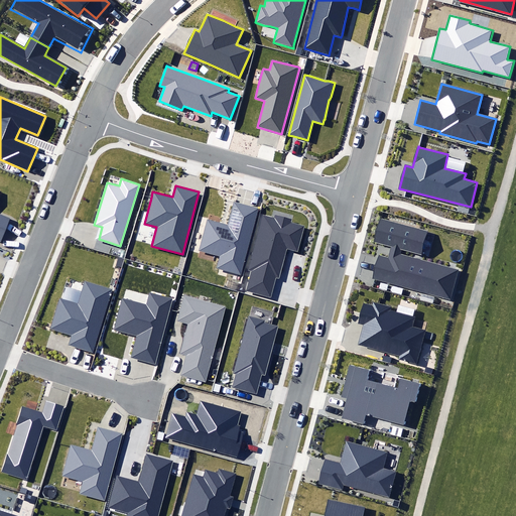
[(207,218),(198,251),(220,257),(217,268),(240,274),(257,209),(236,203),(230,224),(207,218)]
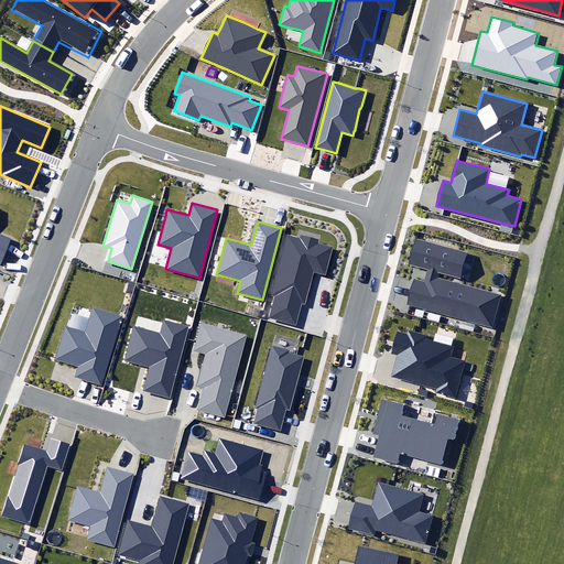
[(0,262),(0,263),(10,239),(0,235),(0,262)]
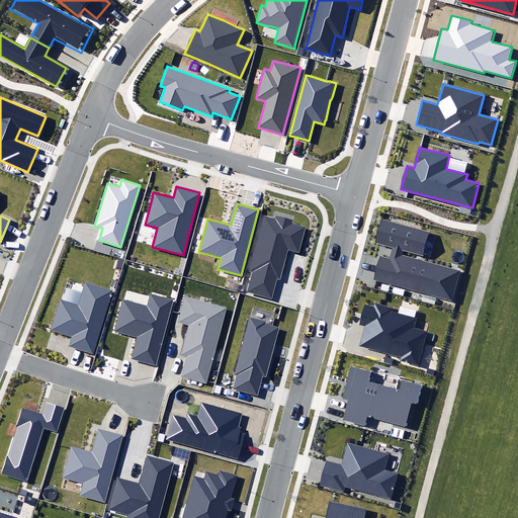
[(275,219),(263,216),(249,270),(253,271),(247,292),(271,298),(276,278),(280,279),(287,251),(299,254),(306,229),(292,225),(291,221),(276,217),(275,219)]
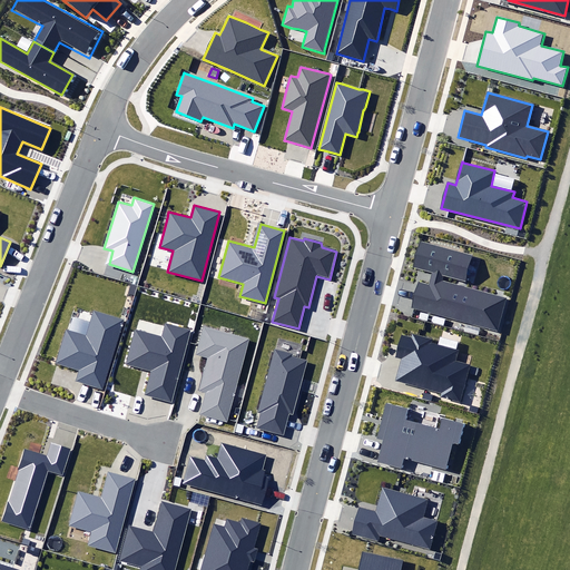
[(420,284),(413,307),(499,332),(508,298),(443,279),(444,276),(467,283),(474,255),(469,254),(464,253),(428,242),(421,239),(413,266),(419,268),(434,273),(430,287),(420,284)]
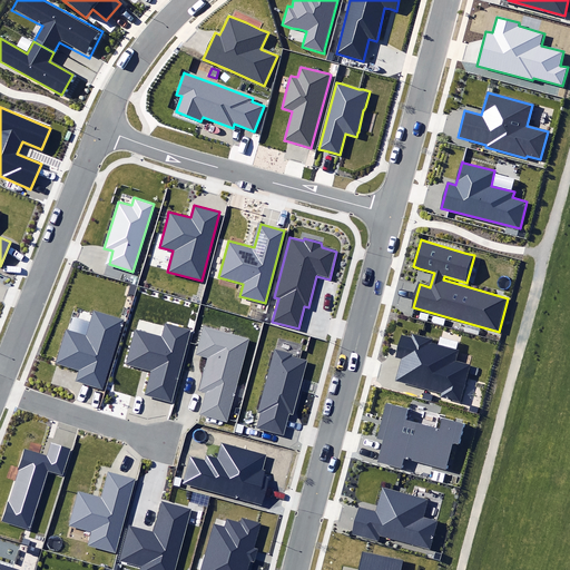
[(79,370),(76,380),(104,389),(125,320),(94,310),(86,335),(67,330),(57,363),(79,370)]
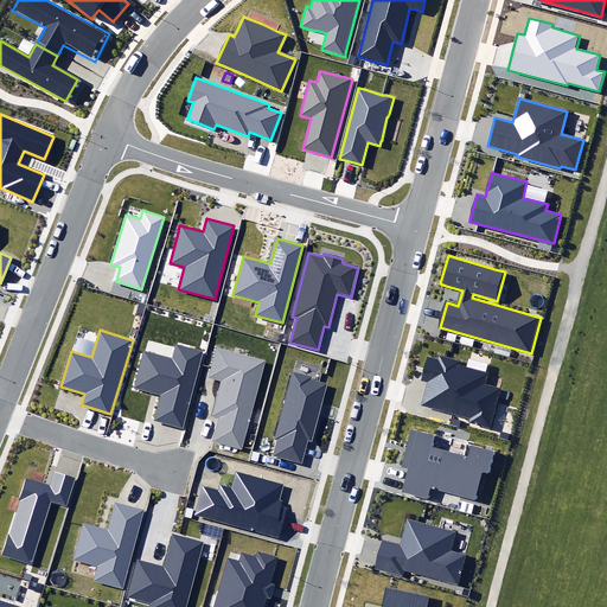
[(161,394),(154,421),(184,429),(204,351),(176,344),(172,358),(145,351),(135,387),(161,394)]
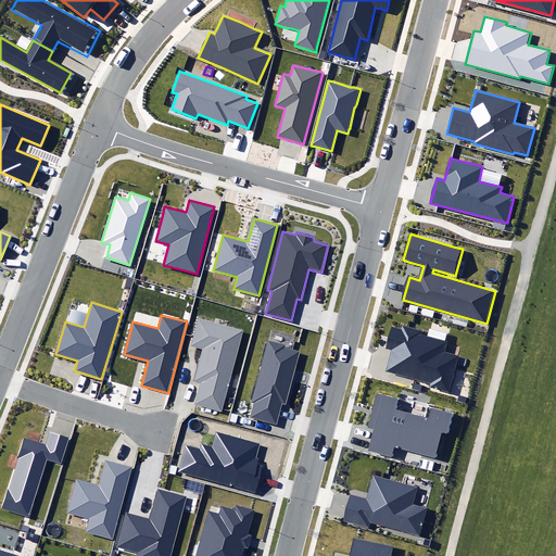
[(201,383),(196,403),(220,409),(241,331),(199,320),(191,346),(202,349),(193,381),(201,383)]
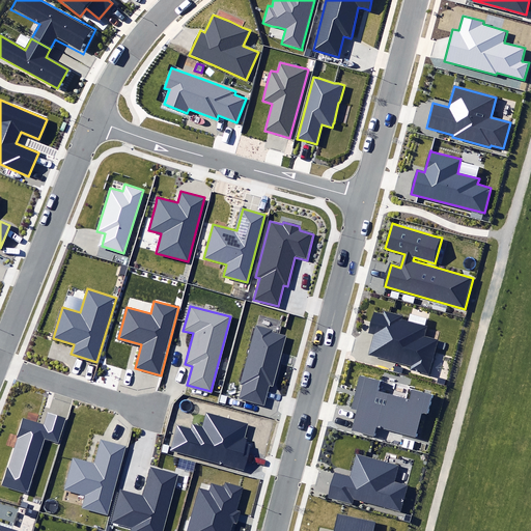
[(403,316),(383,310),(382,314),(373,311),(367,333),(373,335),(368,355),(411,366),(411,369),(428,374),(438,340),(423,337),(426,326),(402,319),(403,316)]
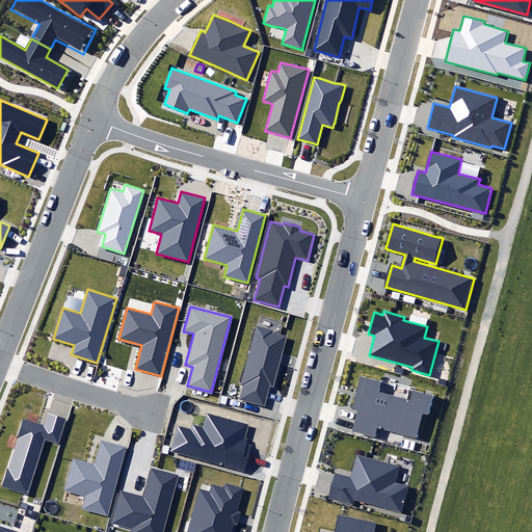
[(242,399),(265,404),(270,387),(274,388),(288,337),(273,333),(274,330),(257,326),(242,384),(245,386),(242,399)]
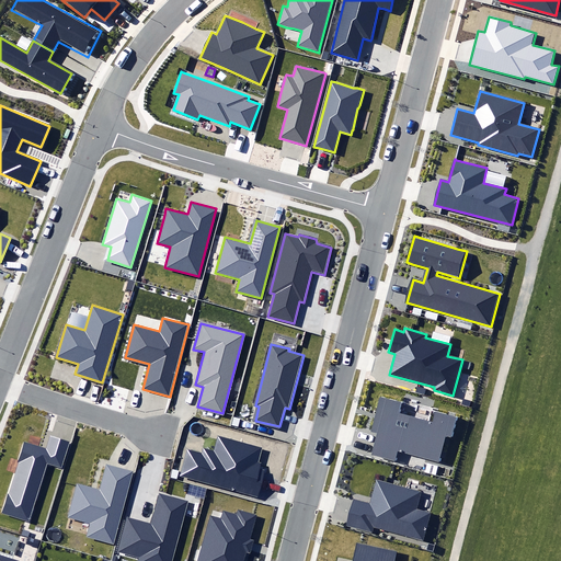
[(459,416),(435,411),(432,422),(399,413),(401,402),(380,397),(371,432),(378,433),(373,454),(395,459),(397,451),(439,462),(446,437),(453,439),(459,416)]
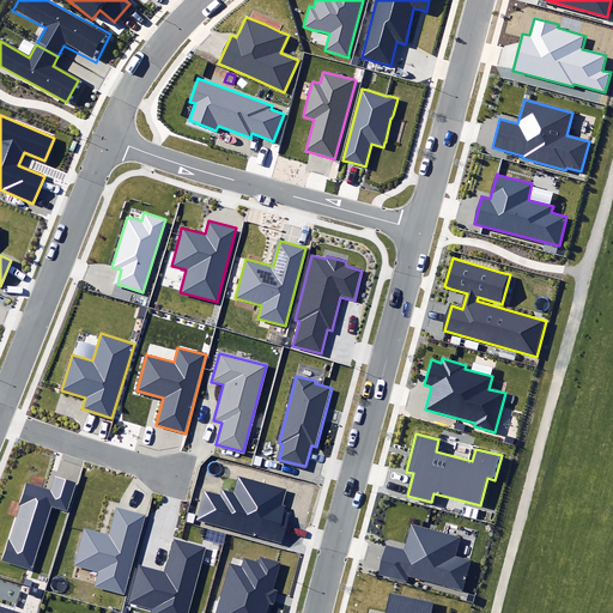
[(25,483),(2,559),(32,569),(52,507),(68,511),(77,484),(55,477),(50,490),(25,483)]
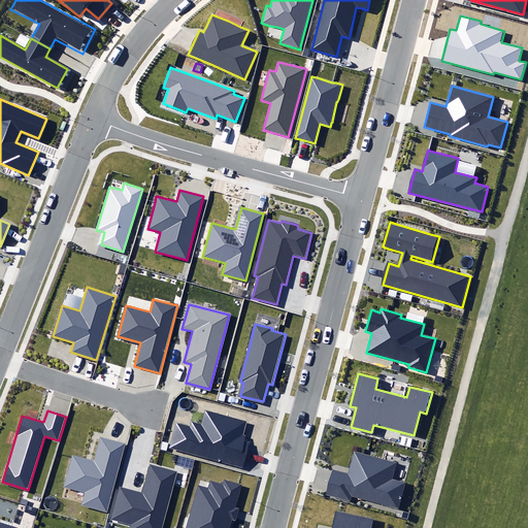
[(175,421),(168,448),(243,468),(251,440),(244,439),(245,436),(243,435),(246,423),(206,413),(202,424),(191,421),(190,425),(175,421)]
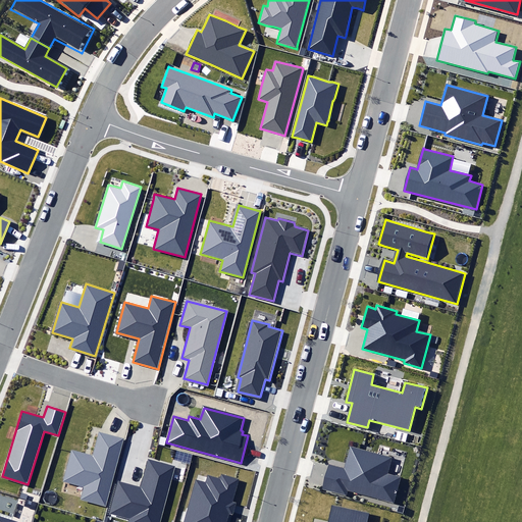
[(84,488),(81,500),(105,507),(123,438),(99,432),(93,456),(72,451),(63,482),(84,488)]
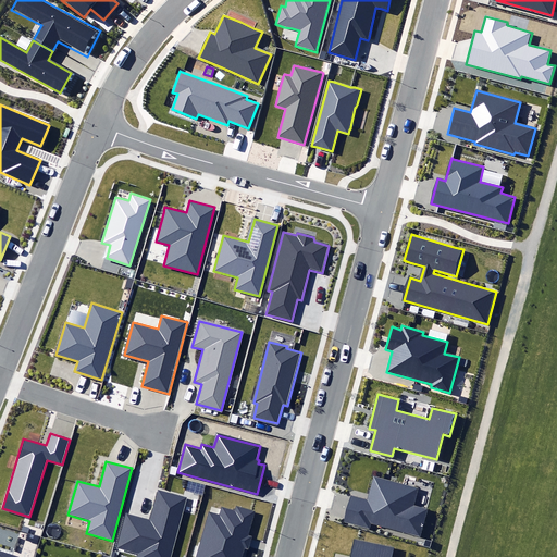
[(417,489),(373,477),(368,500),(350,495),(343,522),(370,529),(371,523),(420,536),(428,509),(412,506),(417,489)]
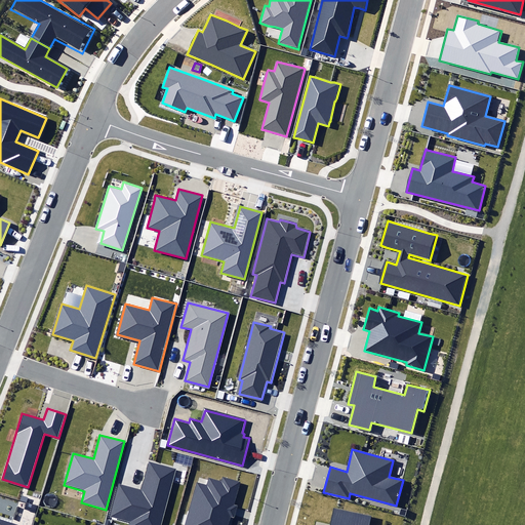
[(129,522),(128,524),(161,524),(176,470),(151,463),(144,491),(118,485),(110,517),(129,522)]
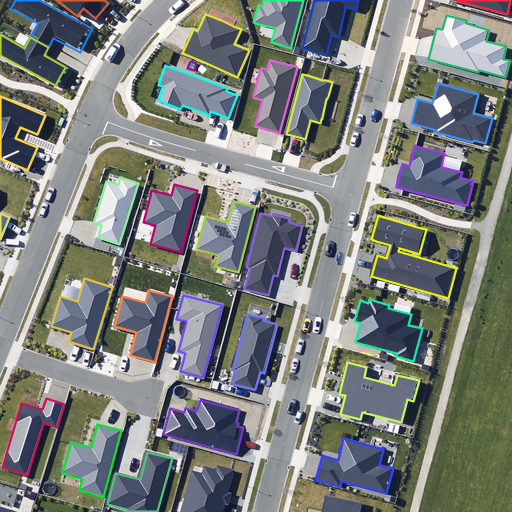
[(221,511),(224,503),(229,505),(232,492),(229,491),(234,469),(218,465),(217,471),(204,467),(203,474),(192,471),(181,511),(221,511)]
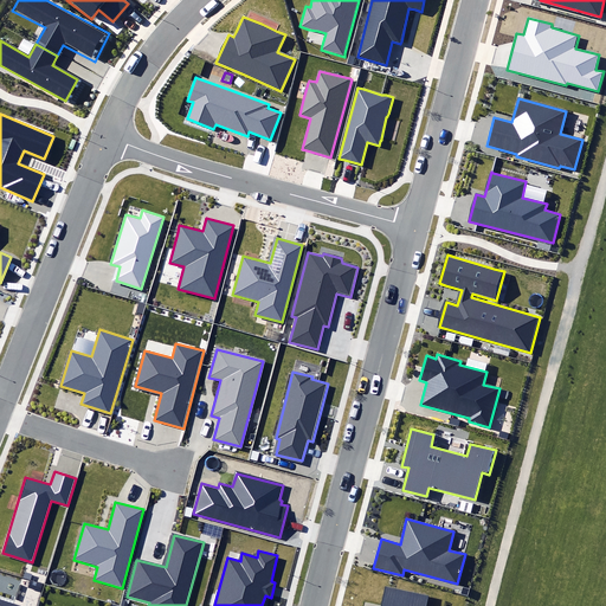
[(425,605),(427,595),(385,586),(380,605),(425,605)]
